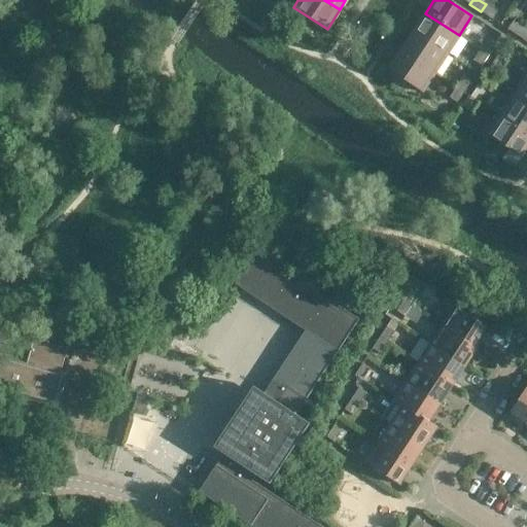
[(486,4),(481,11),(491,19),(496,11),(486,4)]
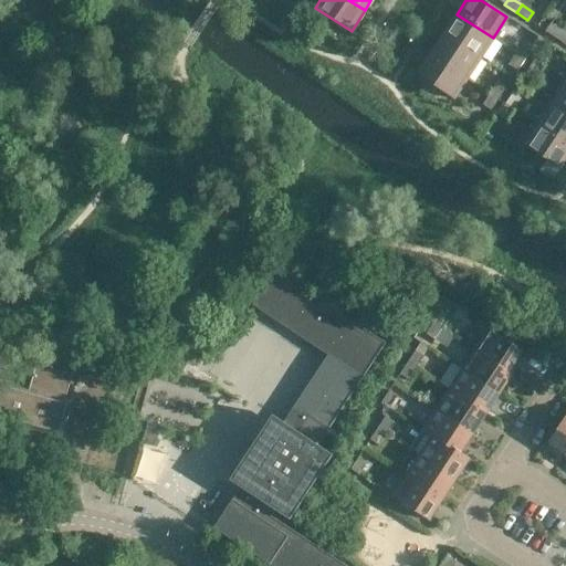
[(443,34),(480,58),(493,38),(457,14),(443,34)]
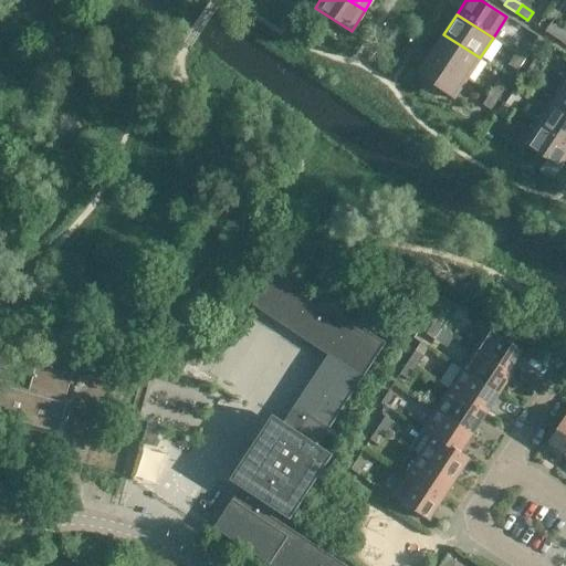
[(556,39),(562,31),(549,23),(544,31),(556,39)]
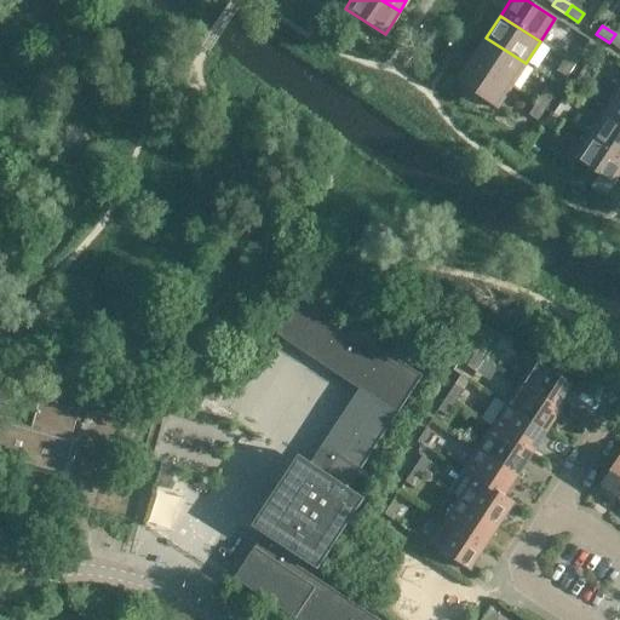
[(619,36),(615,34),(609,42),(619,49),(619,36)]
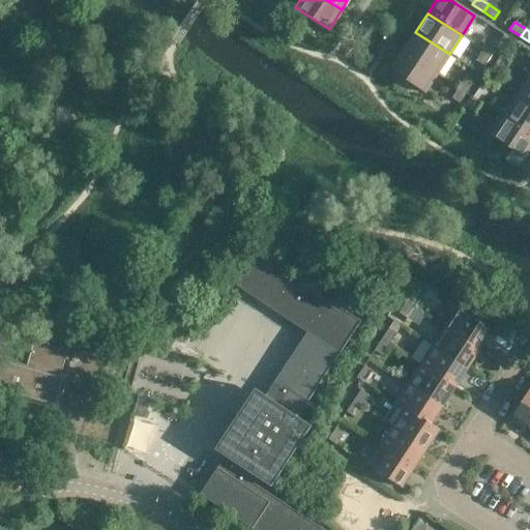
[(403,50),(437,72),(449,54),(415,32),(403,50)]
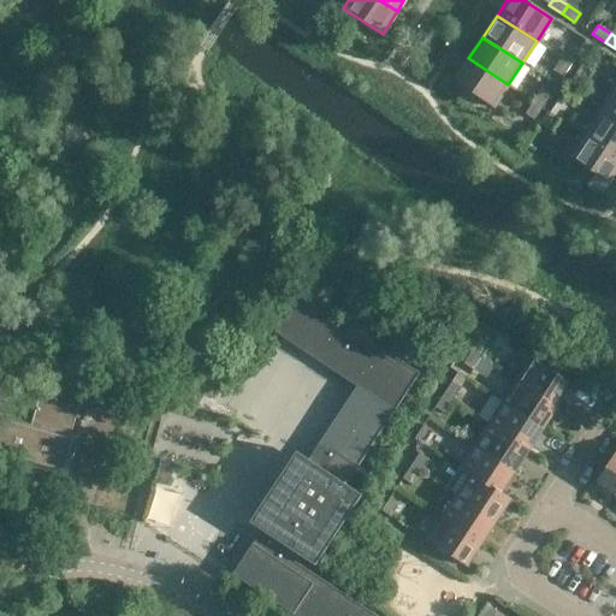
[(560,57),(569,63),(578,49),(568,43),(560,57)]
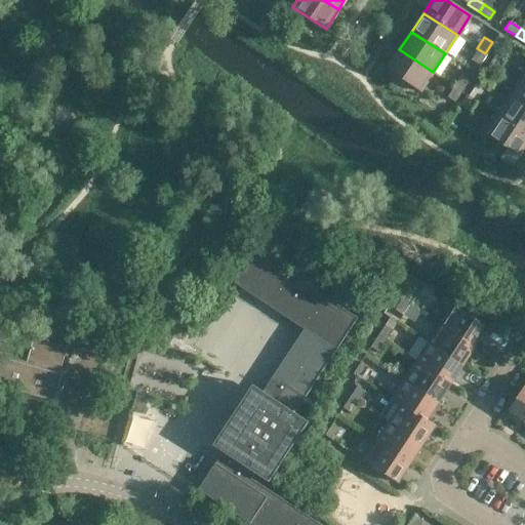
[(491,57),(499,63),(507,52),(498,46),(491,57)]
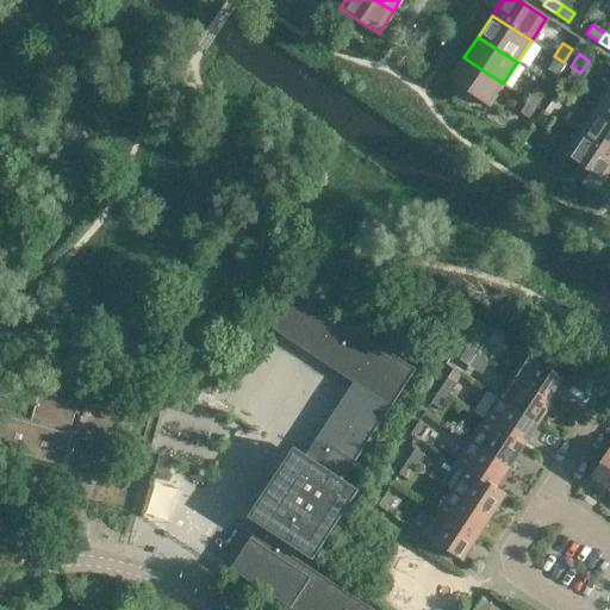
[(555,75),(564,62),(554,56),(546,69),(555,75)]
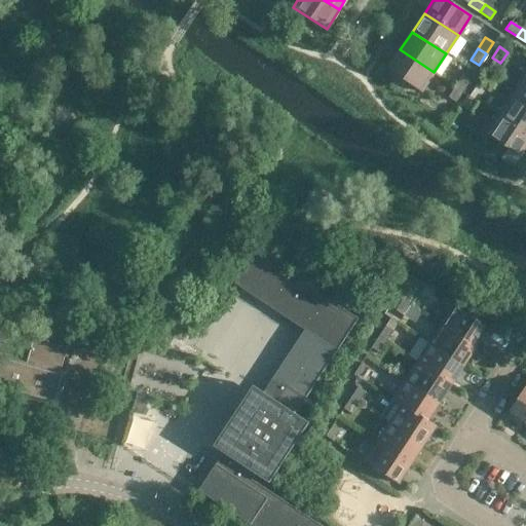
[(420,91),(434,72),(400,49),(387,70),(420,91)]
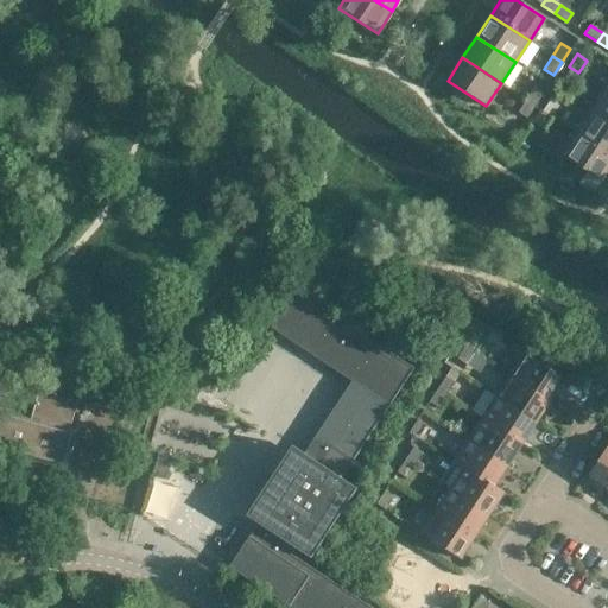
[(570,86),(578,73),(569,67),(561,80),(570,86)]
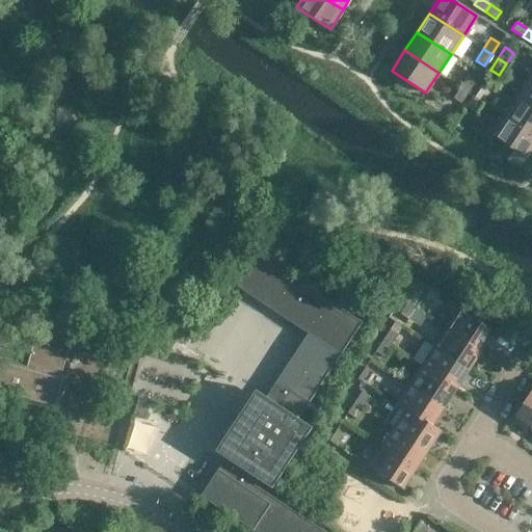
[(459,86),(467,91),(474,80),(467,75),(459,86)]
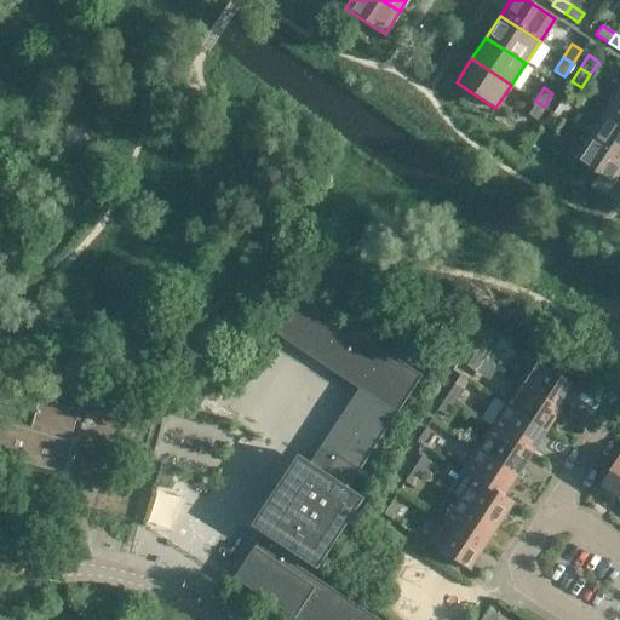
[(619,125),(619,93),(616,91),(602,113),(619,125)]
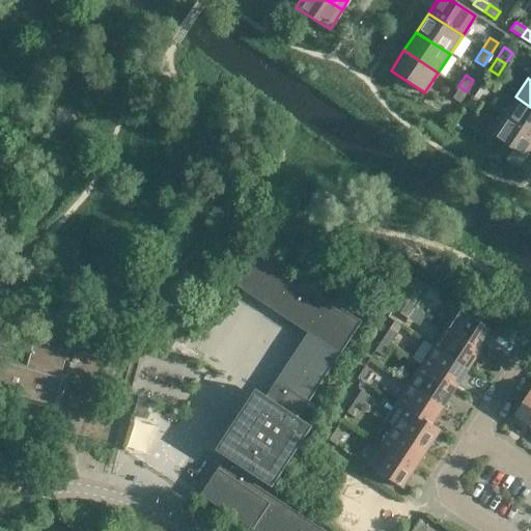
[(473,95),(480,101),(487,89),(479,84),(473,95)]
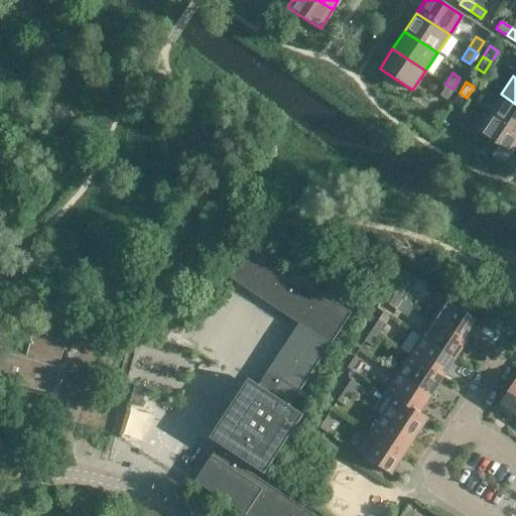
[(446,100),(453,89),(445,84),(438,95),(446,100)]
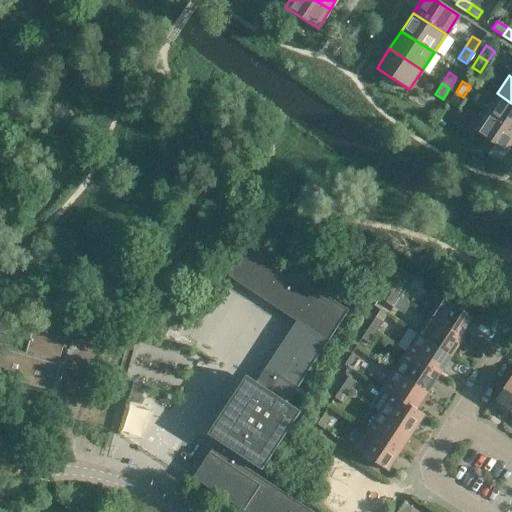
[(457,108),(463,97),(456,92),(449,103),(457,108)]
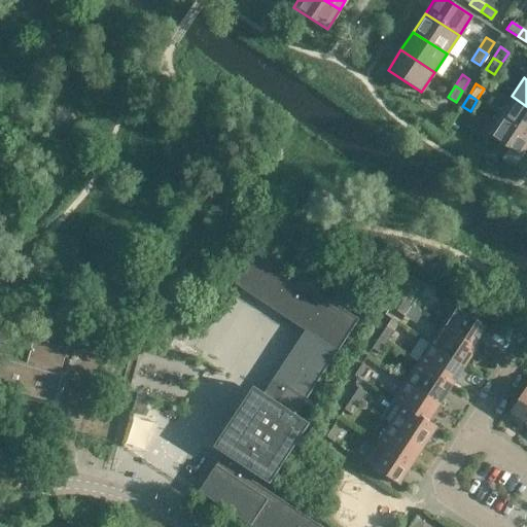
[(499,114),(526,133),(526,106),(512,96),(499,114)]
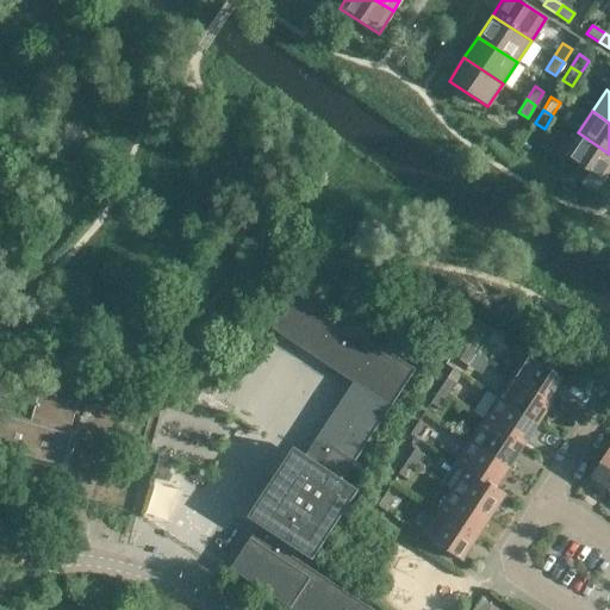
[(602,181),(609,168),(609,154),(578,132),(562,156),(602,181)]
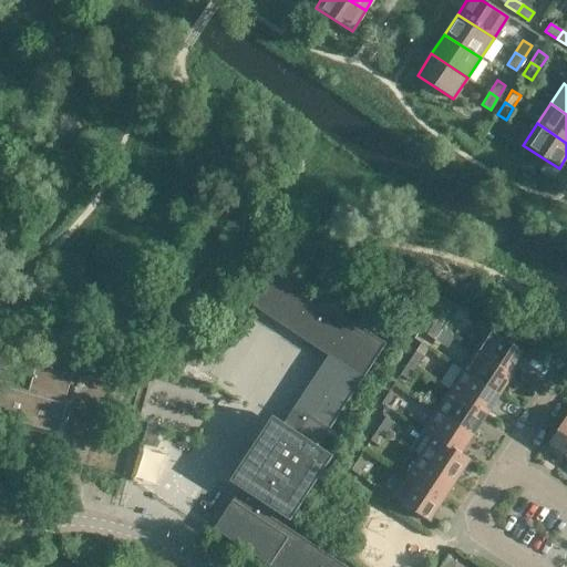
[(321,444),(388,342),(277,270),(253,306),(327,356),(285,420),(271,412),(226,480),(239,488),(214,528),(271,566),(350,566),(274,516),(276,513),(290,523),(336,454),(321,444)]
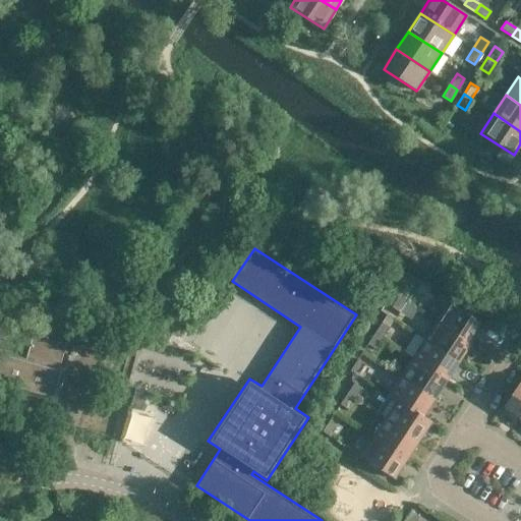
[(400,297),(407,302),(414,291),(407,286),(400,297)]
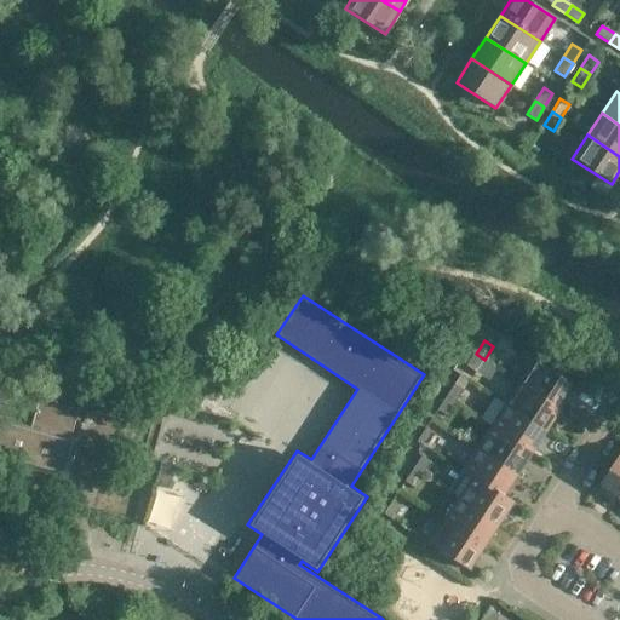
[(476,372),(484,360),(476,354),(468,367),(476,372)]
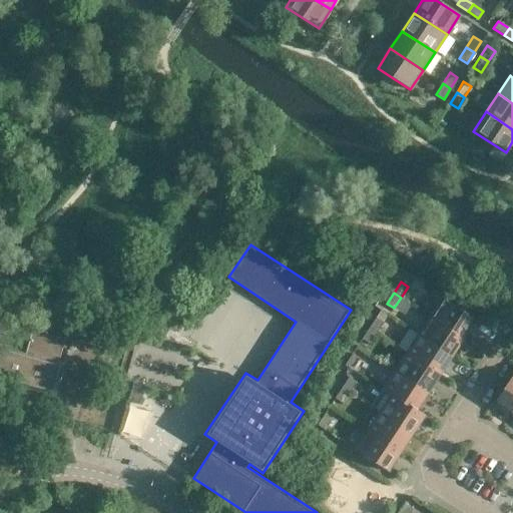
[(432,318),(464,339),(477,320),(444,299),(432,318)]
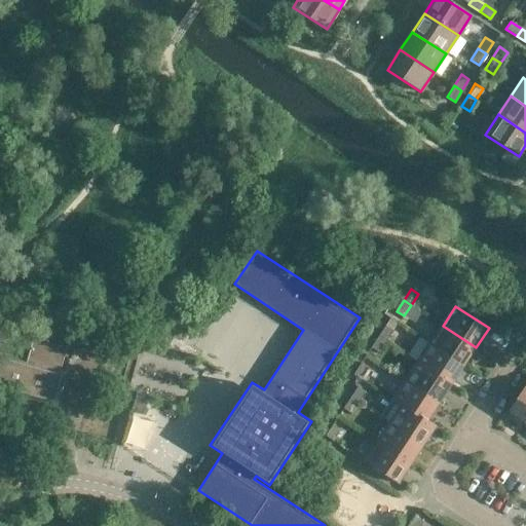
[(430,344),(464,366),(476,347),(443,326),(430,344)]
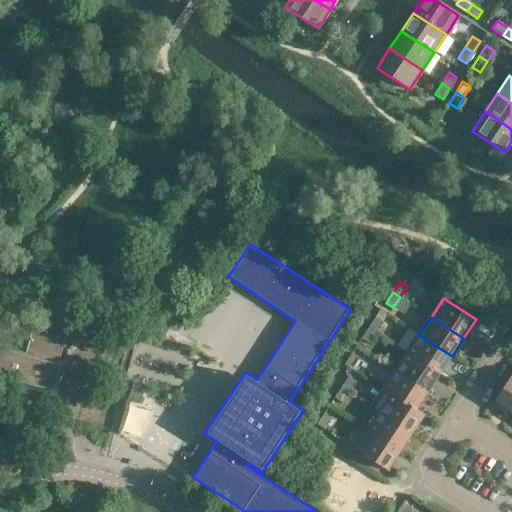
[(369,328),(377,333),(383,322),(376,318),(369,328)]
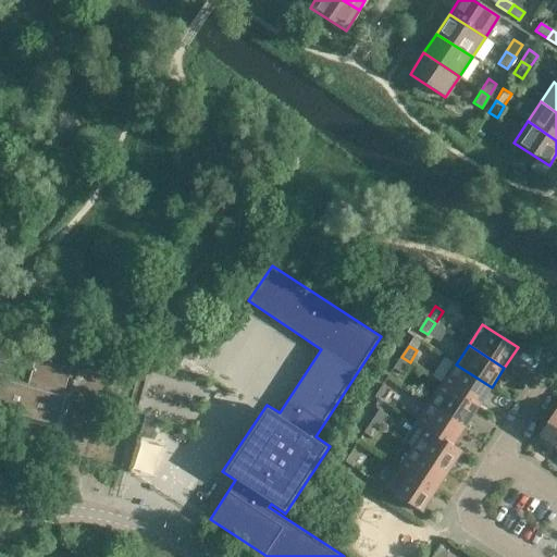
[(403,373),(410,362),(401,357),(394,369),(403,373)]
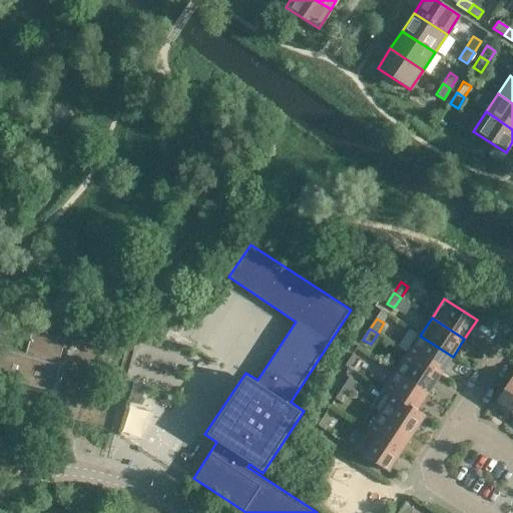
[(0,382),(57,398),(66,363),(60,362),(66,339),(33,330),(27,353),(0,345),(0,382)]
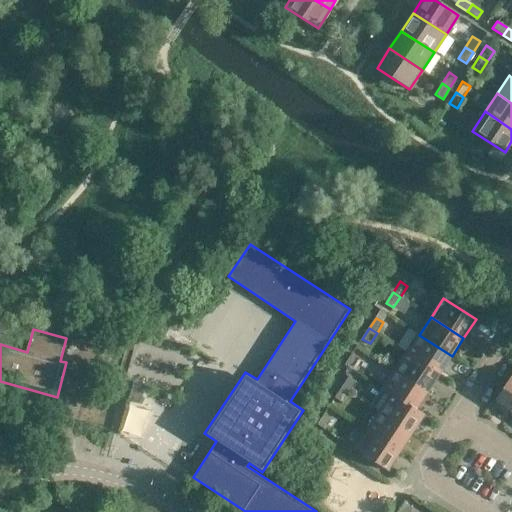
[(407,353),(440,374),(452,356),(419,335),(407,353)]
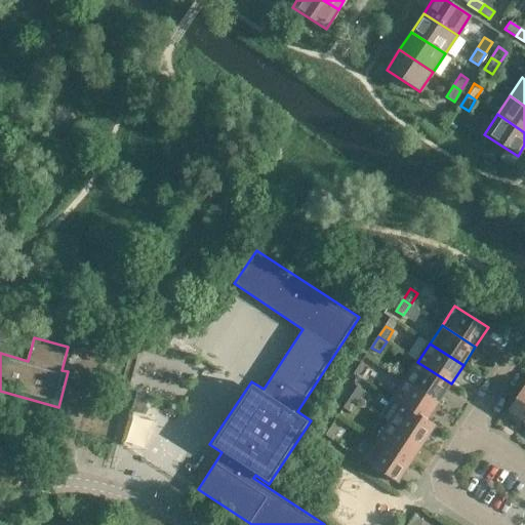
[(405,380),(439,402),(451,384),(417,362),(405,380)]
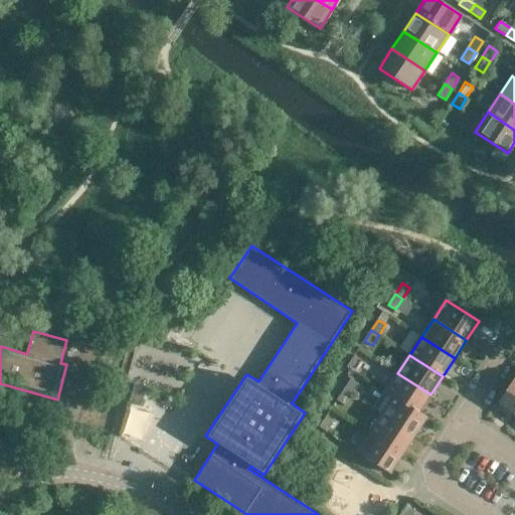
[(361,361),(354,356),(347,367),(354,372),(361,361)]
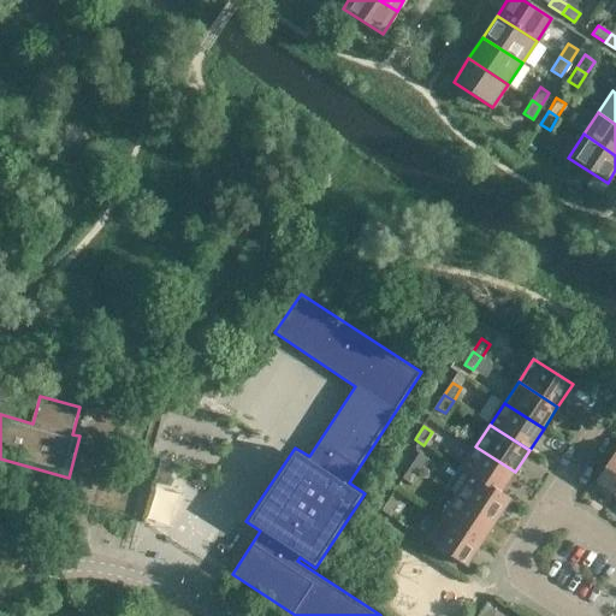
[(501,493),(502,492),(515,472),(475,446),(461,469),(471,475),(471,474),(501,493)]
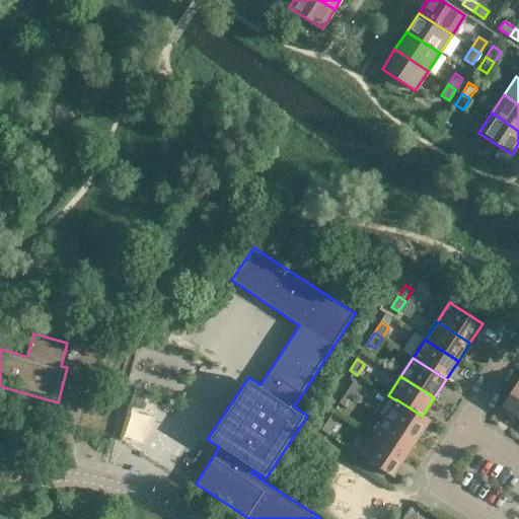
[(518,417),(518,380),(503,406),(518,417)]
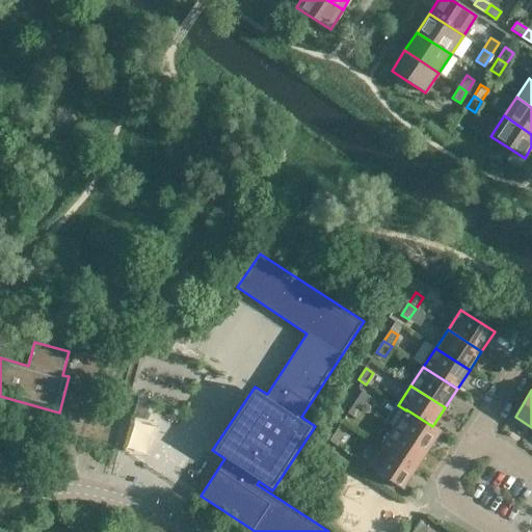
[(355,403),(363,408),(370,397),(363,392),(355,403)]
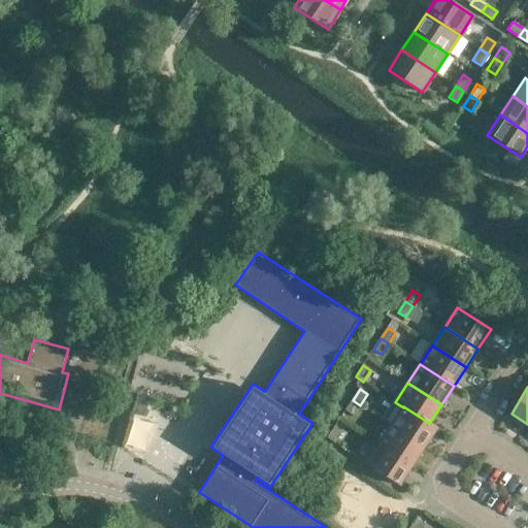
[(353,416),(360,405),(353,400),(345,410),(353,416)]
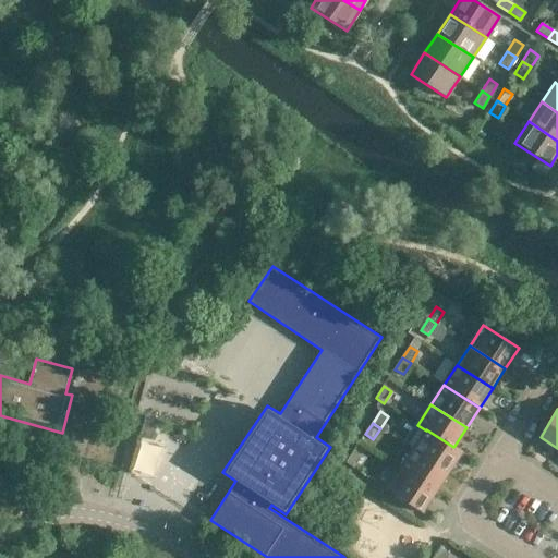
[(463,452),(455,446),(453,447),(426,429),(426,431),(417,425),(404,444),(413,449),(449,473),(463,452)]
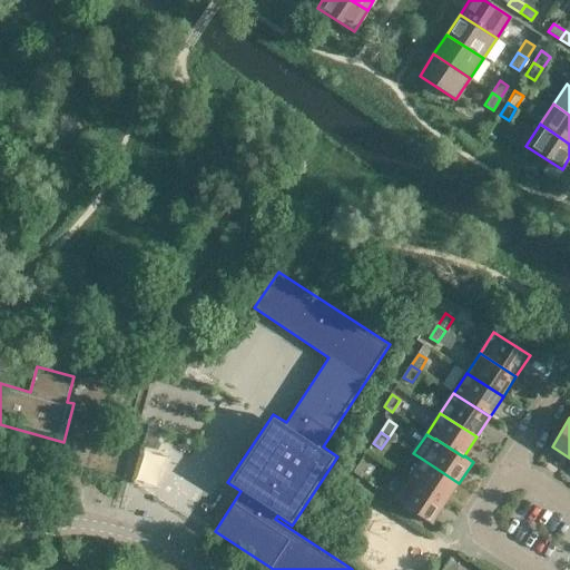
[(409,480),(445,503),(459,483),(422,459),(409,480)]
